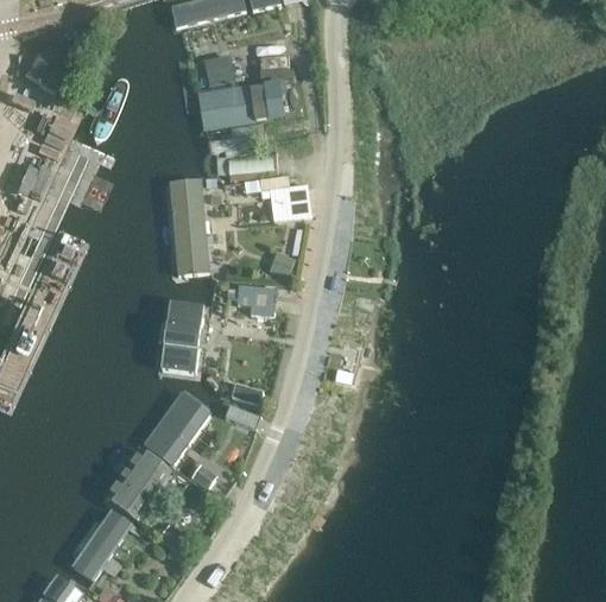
[(244,10),(241,0),(187,0),(169,5),(175,27),(244,10)]
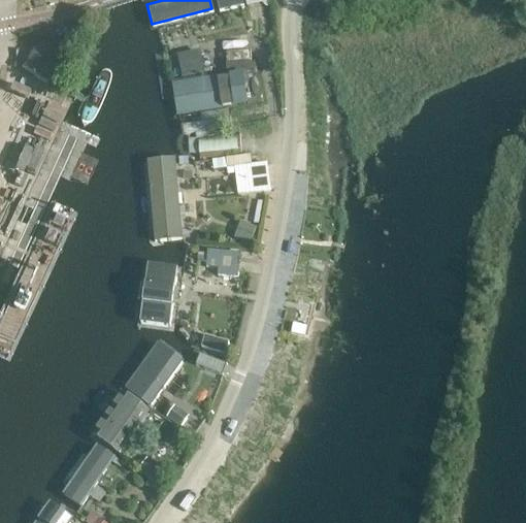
[(244,3),(243,0),(216,0),(218,9),(244,3)]
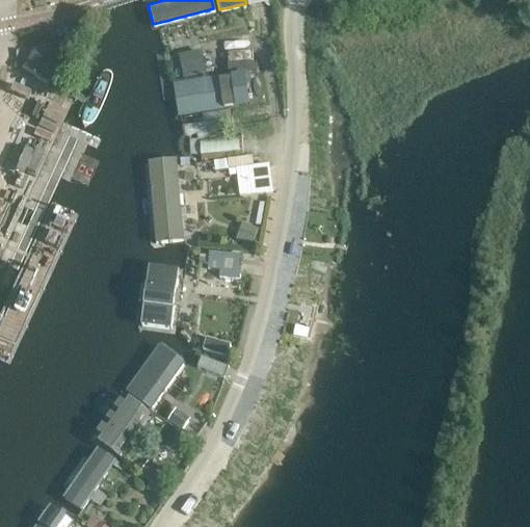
[(29,49),(55,63),(61,54),(35,38),(29,49)]
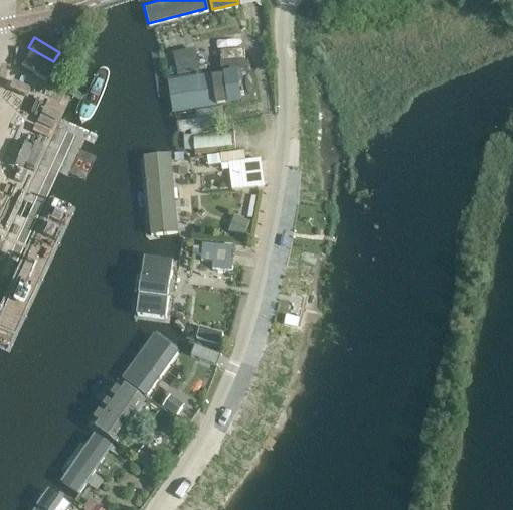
[(196,68),(191,49),(169,55),(174,73),(196,68)]
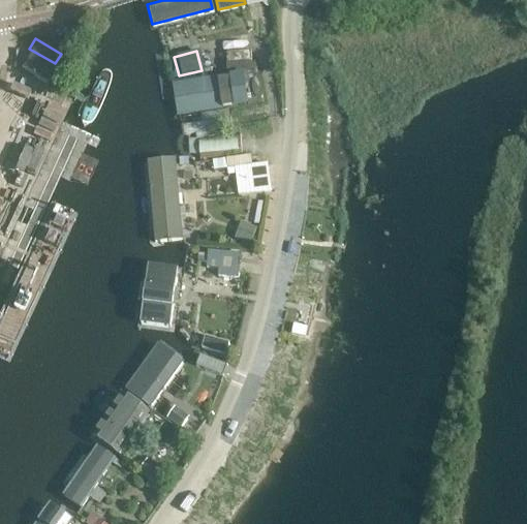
[(246,103),(242,72),(171,83),(175,114),(246,103)]
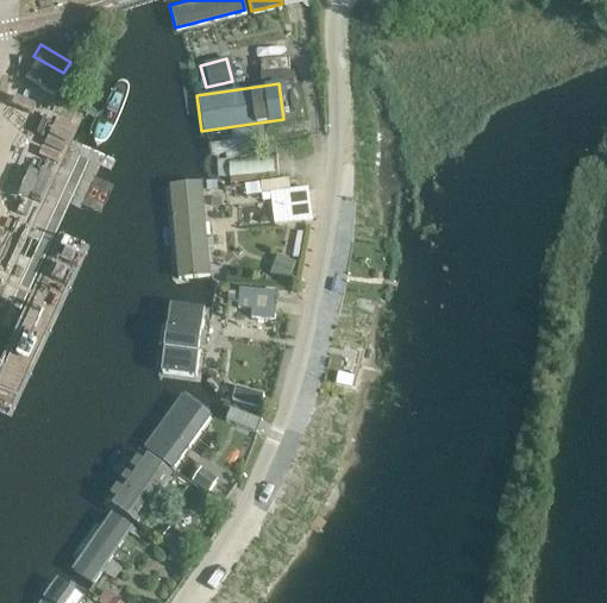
[(264,143),(262,125),(205,132),(208,151),(264,143)]
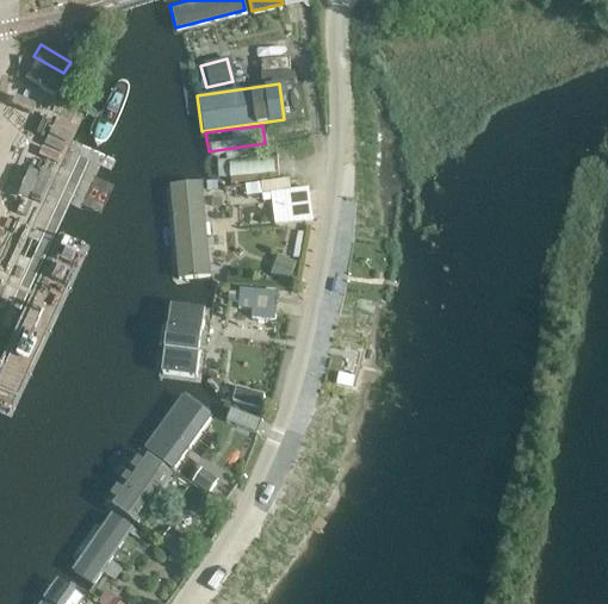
[(211,272),(202,178),(167,180),(175,275),(211,272)]
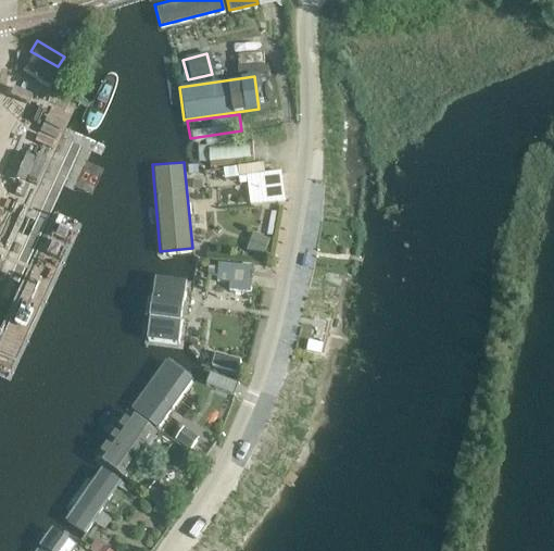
[(284,199),(279,170),(263,173),(261,162),(223,167),(224,175),(237,173),(239,183),(243,182),(248,204),(284,199)]
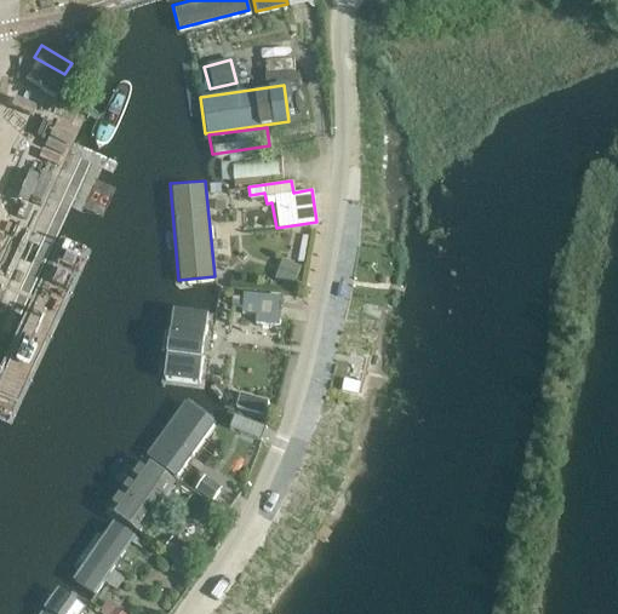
[(292,282),(299,263),(280,256),(273,275),(292,282)]
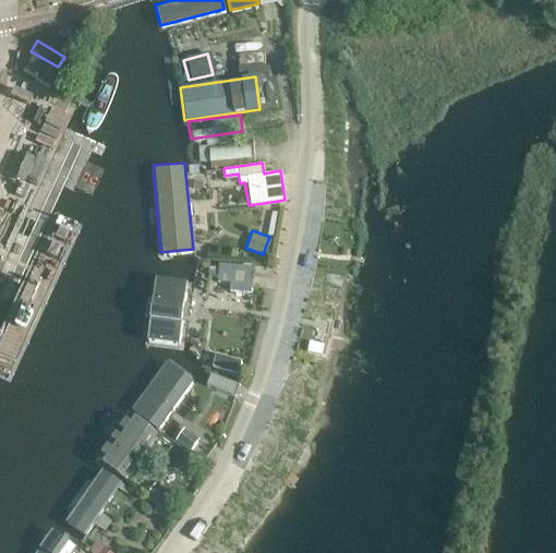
[(251,290),(254,265),(217,262),(215,279),(230,280),(229,288),(251,290)]
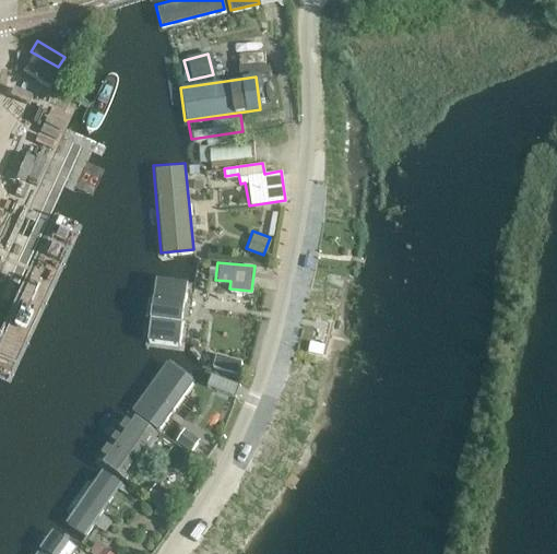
[(146,344),(182,348),(190,279),(154,274),(146,344)]
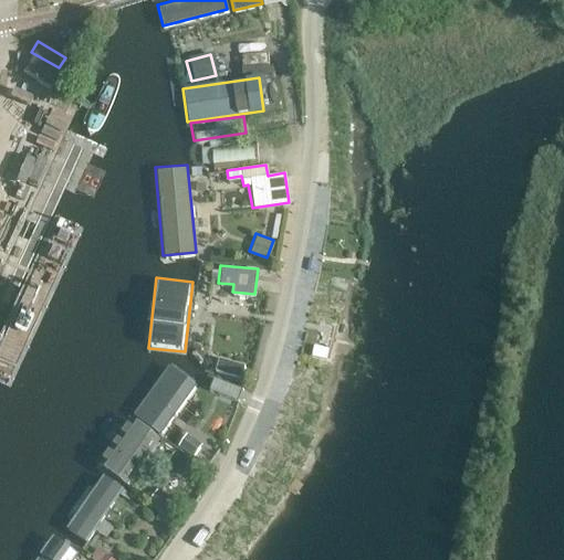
[(348,307),(352,298),(333,293),(330,302),(348,307)]
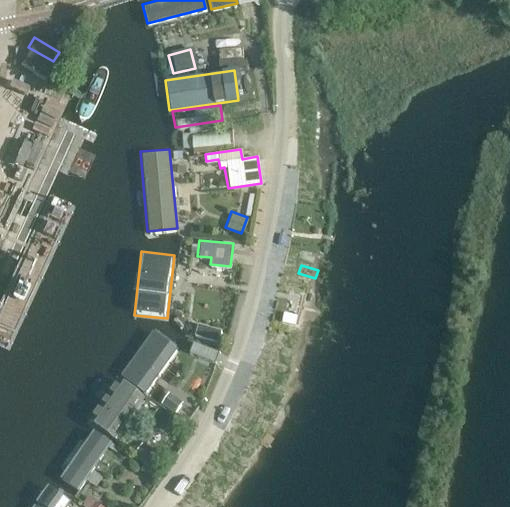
[(196,324),(194,334),(218,340),(220,329),(196,324)]
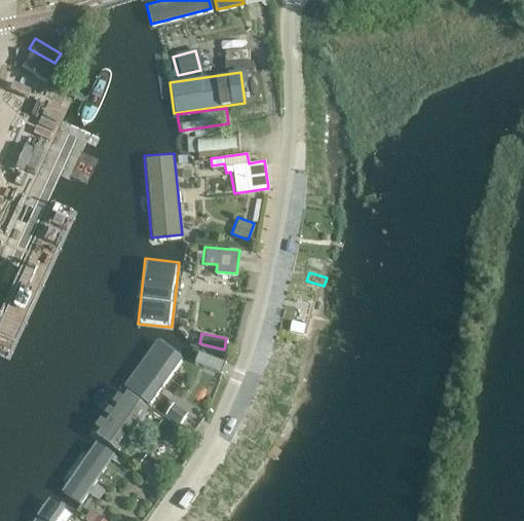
[(184,355),(157,336),(124,382),(151,401),(184,355)]
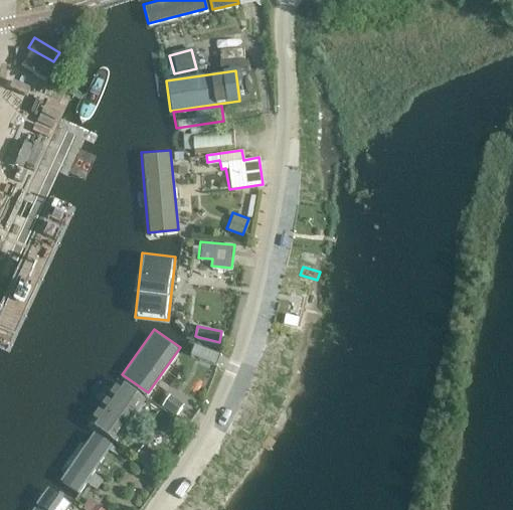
[(193,343),(190,352),(215,360),(217,351),(193,343)]
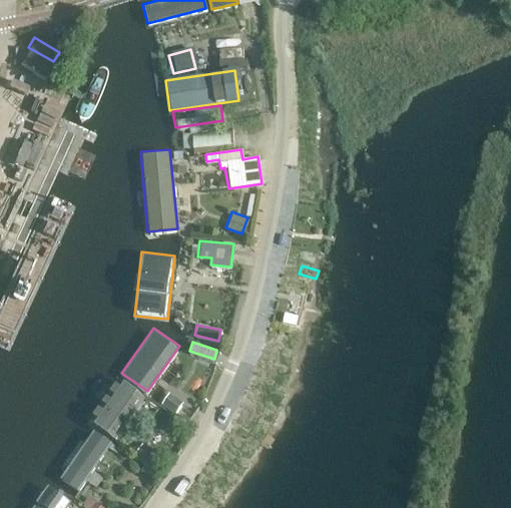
[(117,376),(87,418),(113,437),(144,395),(117,376)]
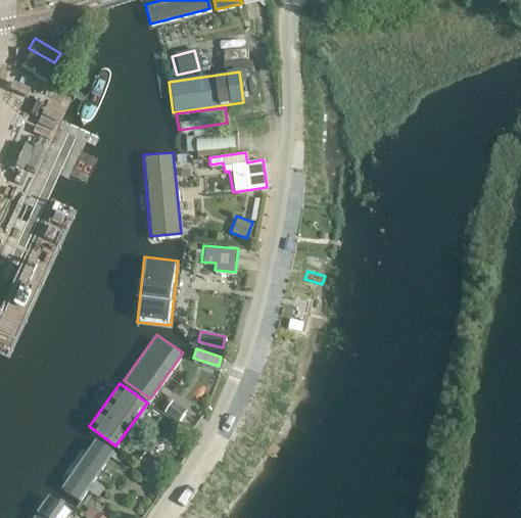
[(172,398),(163,409),(177,419),(185,409),(172,398)]
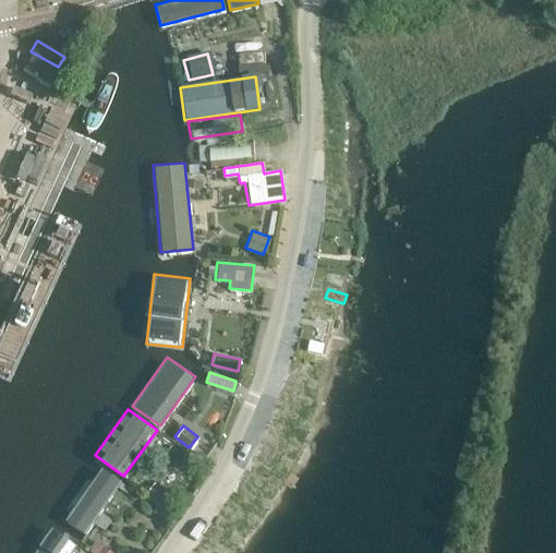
[(123,481),(101,466),(65,517),(86,532),(123,481)]
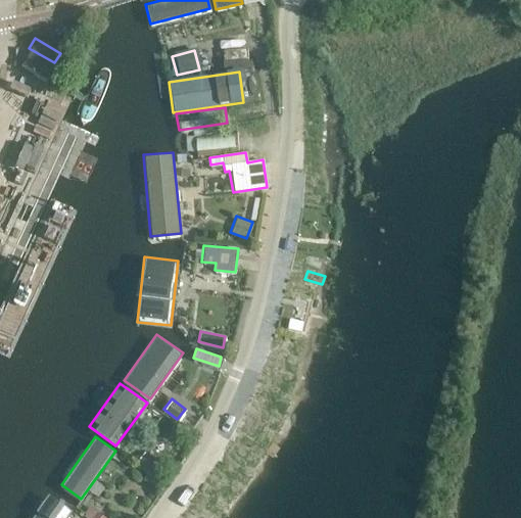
[(143,453),(136,463),(152,476),(160,466),(143,453)]
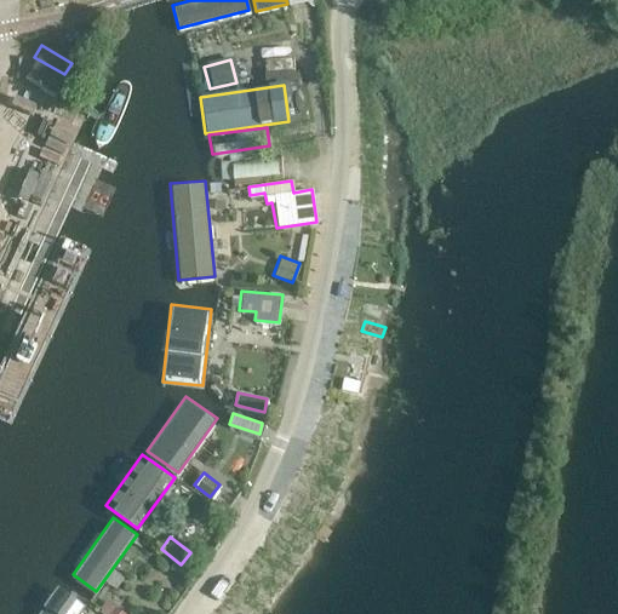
[(58,584),(35,613),(78,613),(86,604),(58,584)]
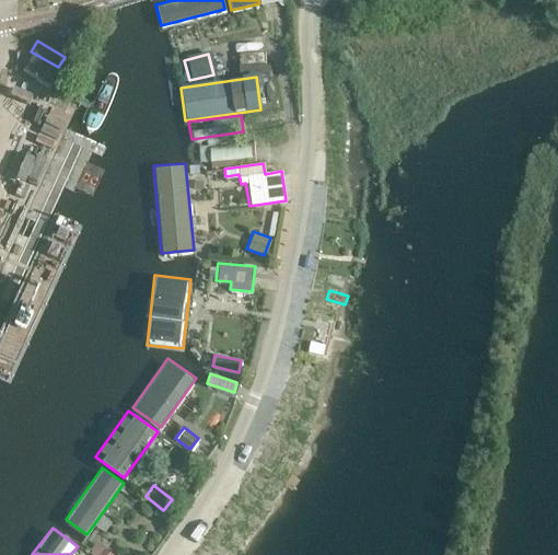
[(104,554),(116,554),(118,554),(100,538),(93,545),(104,554)]
